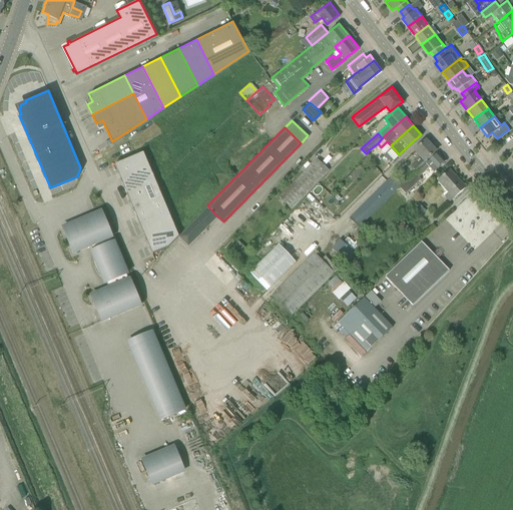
[(414,168),(426,157),(436,149),(435,148),(426,138),(425,138),(418,144),(415,148),(420,153),(409,163),(413,168),(414,168)]
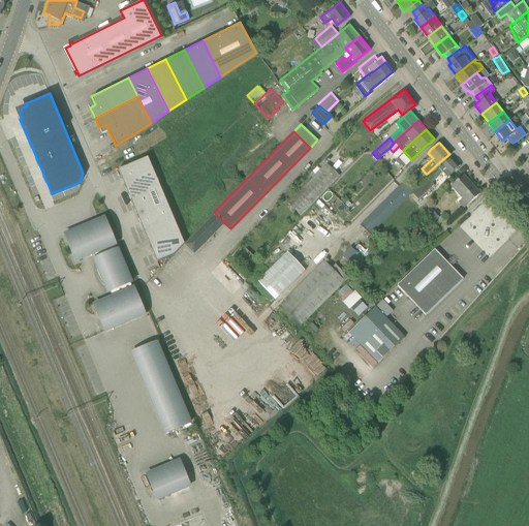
[(118,167),(124,183),(154,171),(148,155),(125,164),(118,167)]
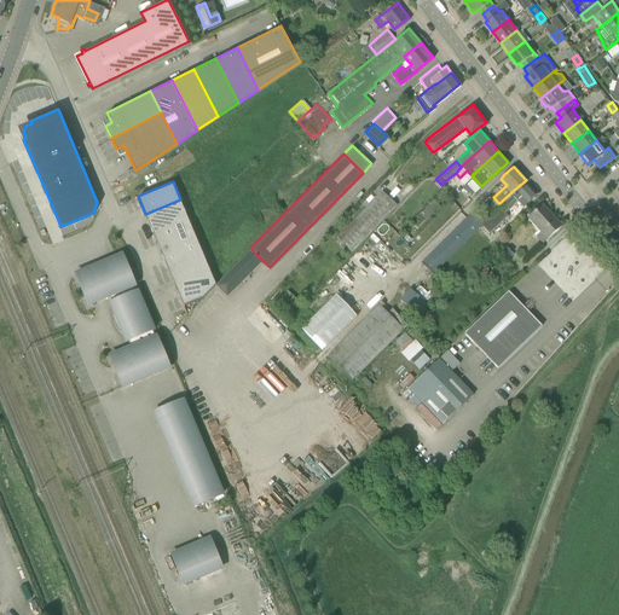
[(515,213),(522,204),(536,192),(527,181),(518,190),(515,192),(514,190),(499,203),(501,206),(484,220),(481,222),(490,231),(508,213),(505,210),(509,207),(515,213)]
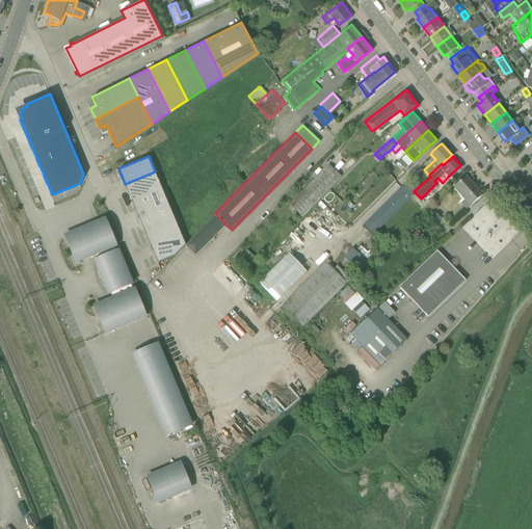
[(302,214),(341,175),(328,162),(290,202),(302,214)]
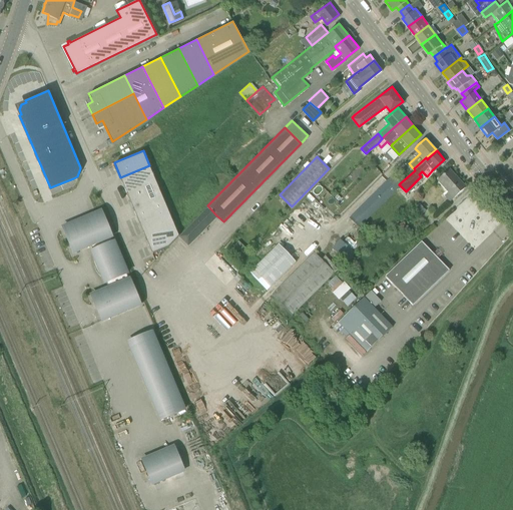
[(126,192),(155,180),(149,165),(120,177),(126,192)]
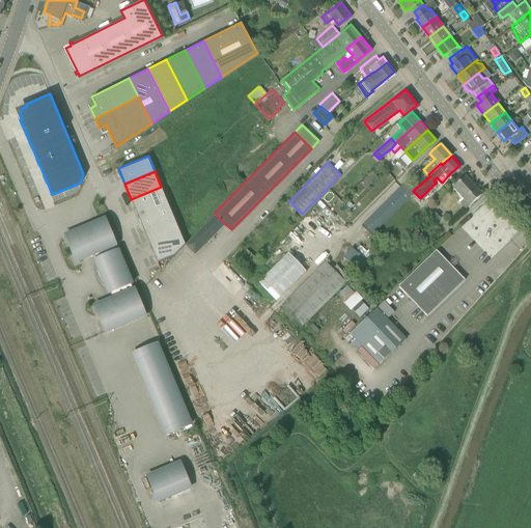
[(453,185),(463,195),(458,199),(465,206),(469,202),(481,192),(481,191),(466,174),(465,173),(453,185)]
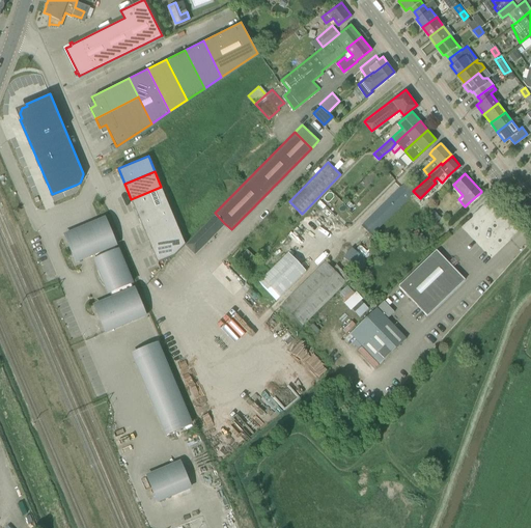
[(371,232),(413,191),(415,189),(406,179),(362,223),(371,232)]
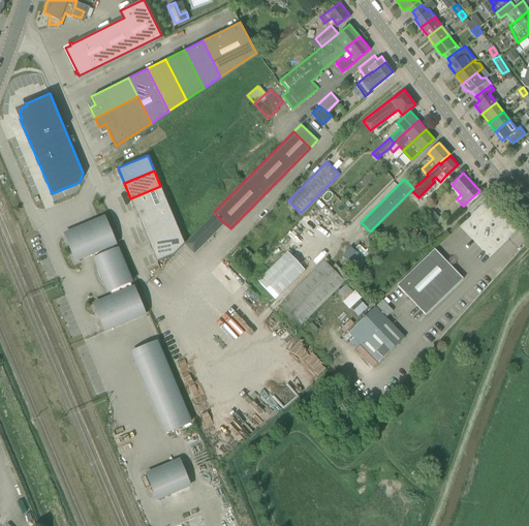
[(130,198),(137,214),(167,200),(160,186),(130,198)]
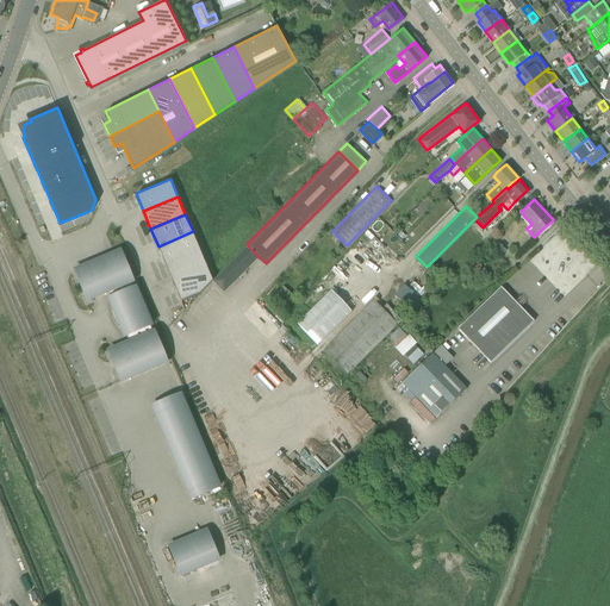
[(166,264),(200,249),(193,231),(159,247),(166,264)]
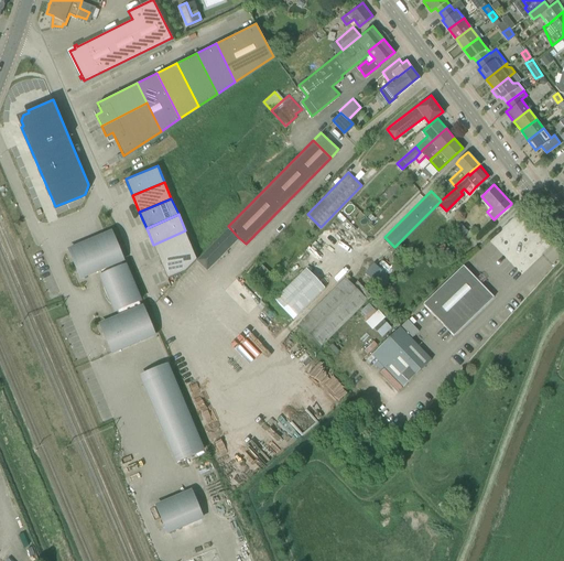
[(463,235),(468,229),(455,215),(449,222),(463,235)]
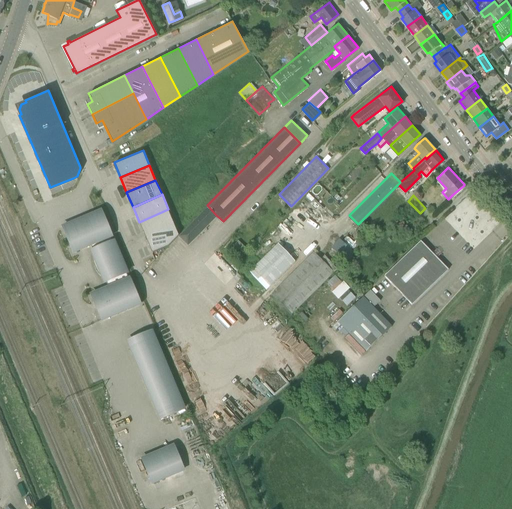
[(444,215),(473,246),(495,226),(466,195),(444,215)]
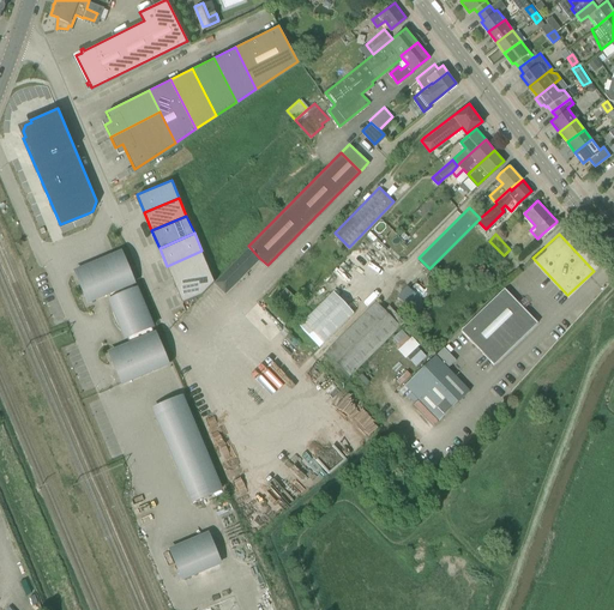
[(259,258),(248,246),(215,281),(226,291),(259,258)]
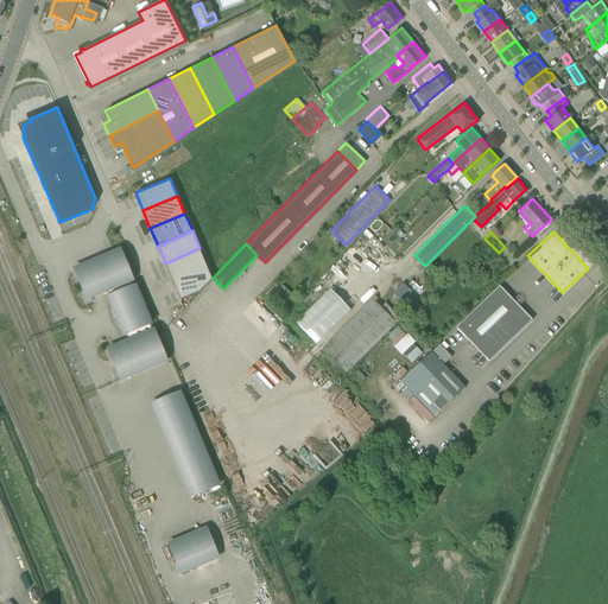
[(108,296),(116,313),(125,332),(126,332),(128,338),(108,347),(120,376),(168,357),(154,328),(153,329),(151,322),(135,284),(134,284),(132,278),(132,277),(120,247),(75,267),(87,297),(107,287),(111,294),(108,296)]
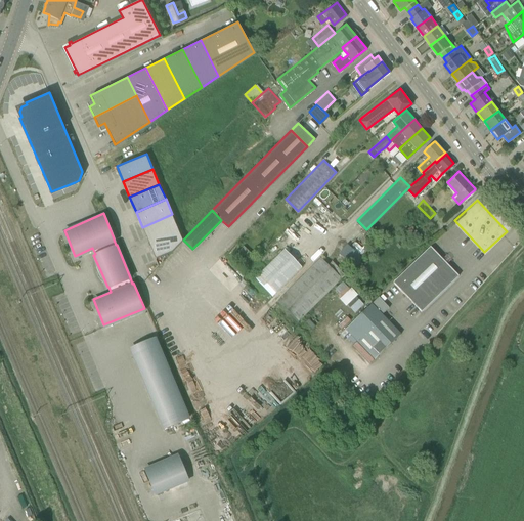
[(178,229),(172,214),(142,227),(148,242),(178,229)]
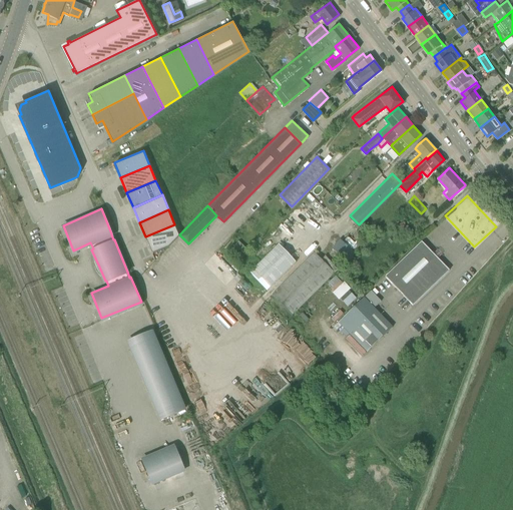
[(168,244),(178,234),(174,224),(145,236),(152,251),(168,244)]
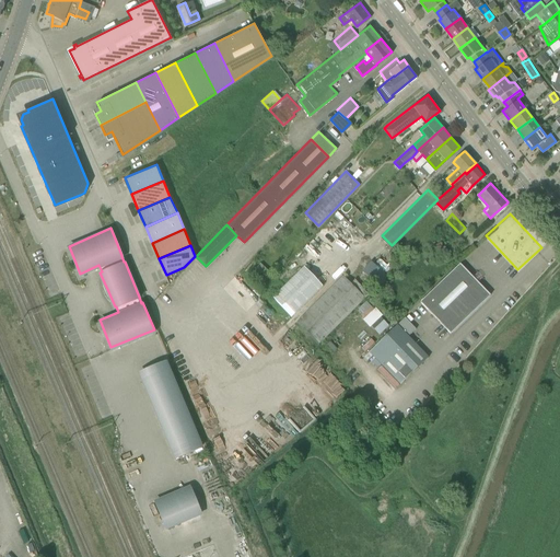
[(372,262),(369,258),(359,267),(374,282),(391,267),(380,255),(372,262)]
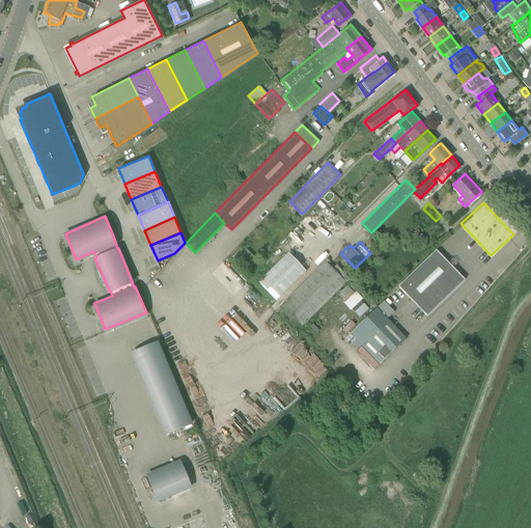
[(426,313),(465,278),(436,248),(398,284),(426,313)]
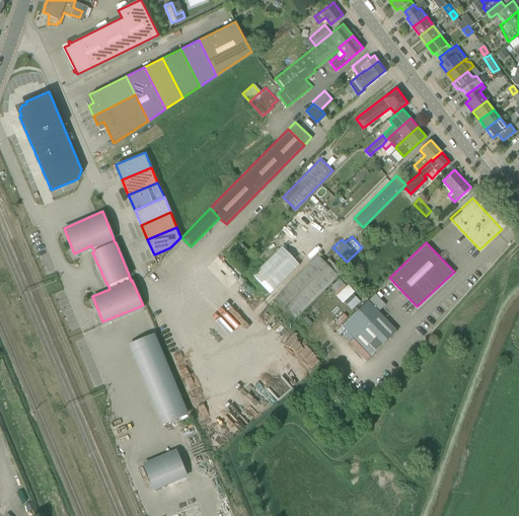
[(281,244),(252,273),(271,291),(299,263),(281,244)]
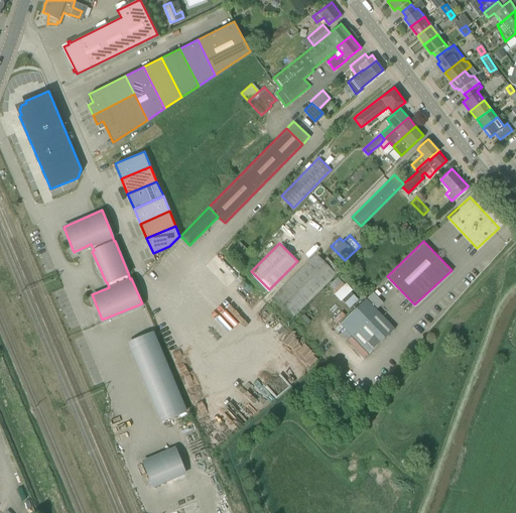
[(293,315),(337,272),(316,252),(273,294),(293,315)]
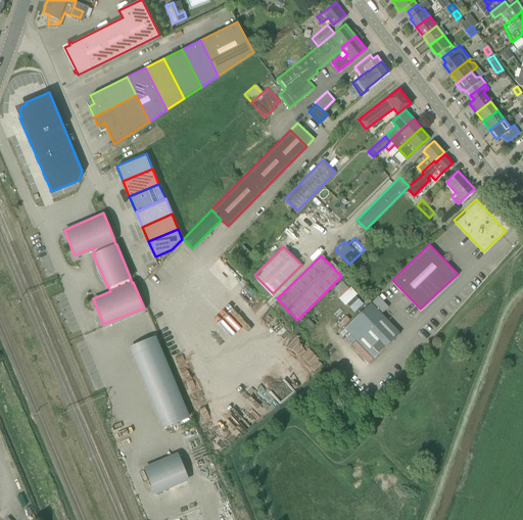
[(350,285),(338,296),(345,303),(347,302),(349,304),(359,296),(355,294),(358,292),(350,285)]
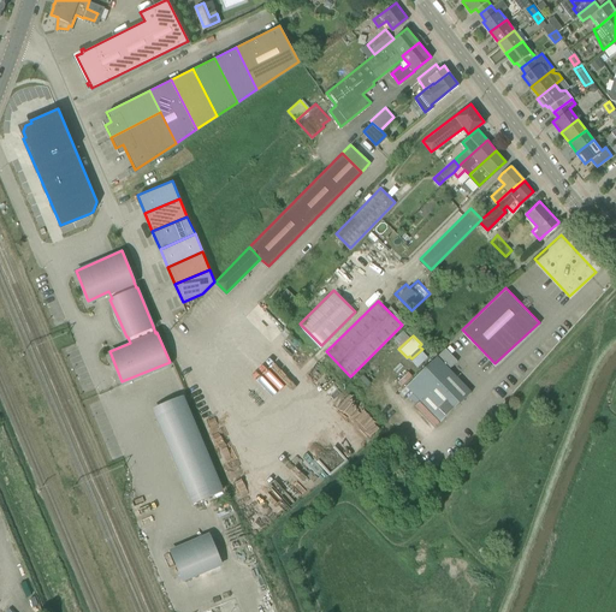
[(428,363),(407,384),(414,391),(416,394),(420,398),(427,405),(440,420),(462,398),(471,390),(449,367),(457,360),(445,346),(437,355),(428,363)]
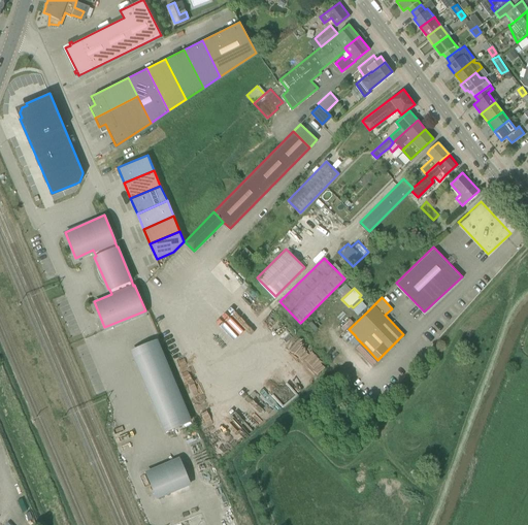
[(344,329),(353,322),(349,318),(340,325),(344,329)]
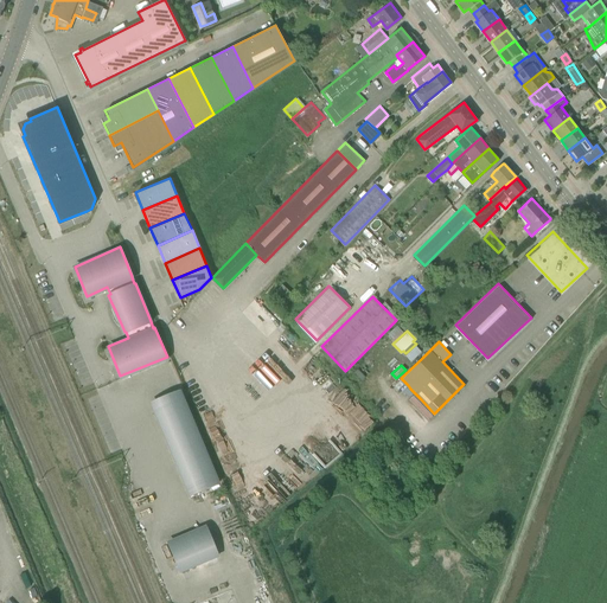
[(221,482),(180,387),(149,401),(189,495),(221,482)]
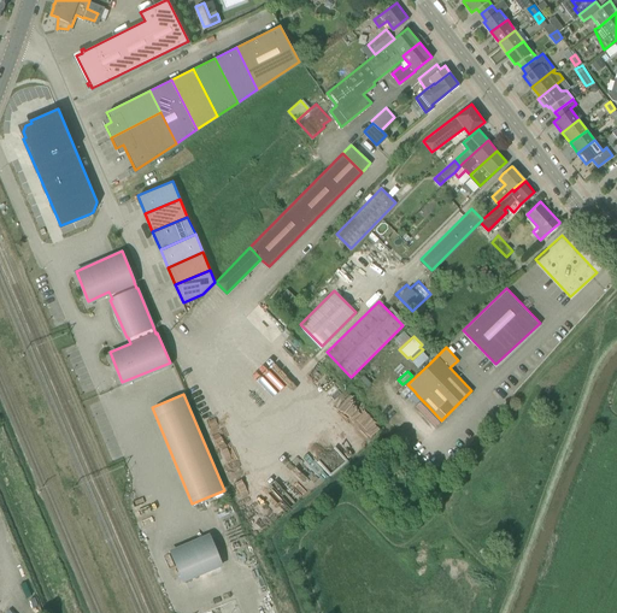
[(204,532),(163,548),(176,581),(217,565),(204,532)]
